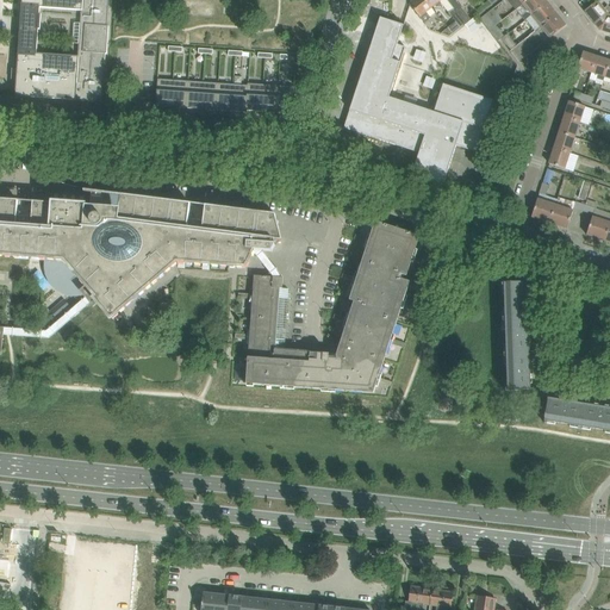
[(101,103),(105,54),(106,54),(109,26),(107,26),(109,0),(22,0),(17,70),(13,69),(12,69),(11,80),(12,80),(12,79),(17,79),(14,97),(101,103)]
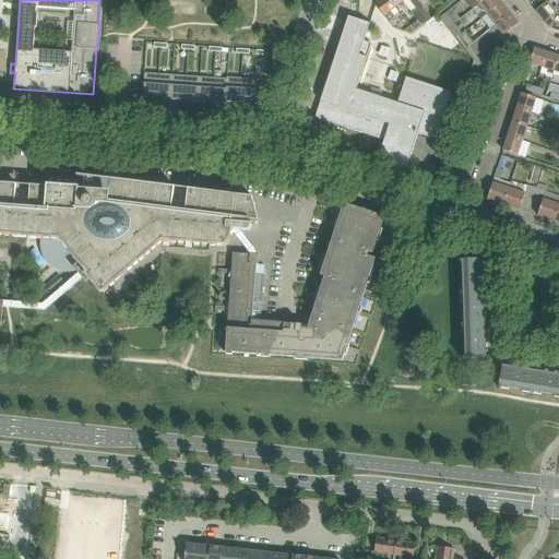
[(389,0),(379,0),(375,4),(376,6),(393,27),(399,24),(393,18),(395,16),(391,12),(395,8),(389,0)]
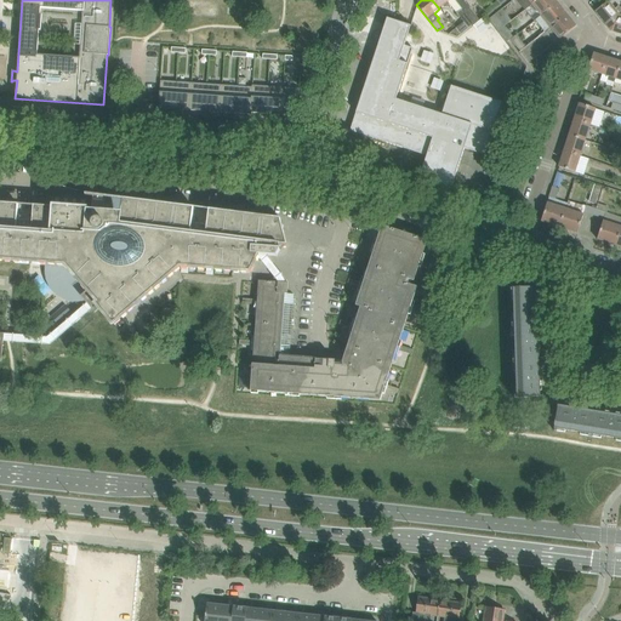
[(432,0),(439,9),(442,7),(448,3),(468,28),(473,24),(462,10),(454,0),(432,0)]
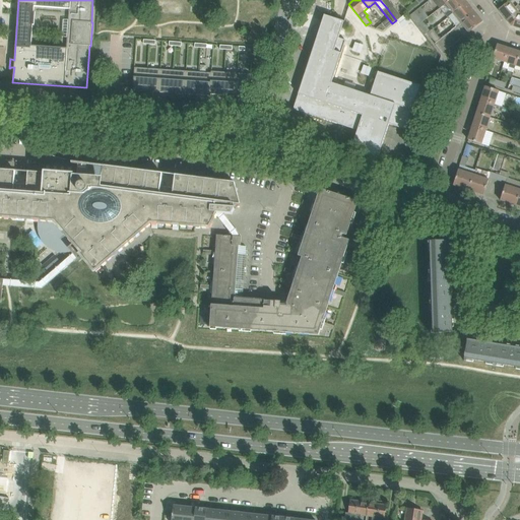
[(380,0),(387,8),(396,20),(401,16),(387,0),(380,0)]
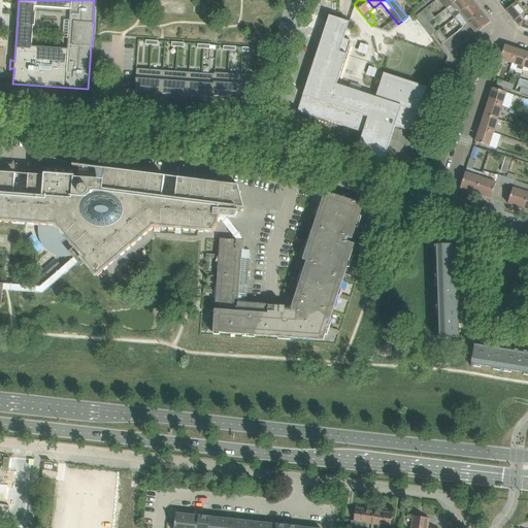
[(422,0),(410,9),(411,10),(414,12),(415,13),(426,4),(423,1),(422,0)]
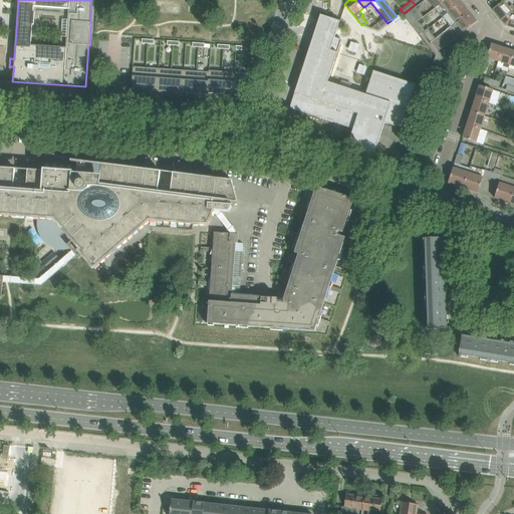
[(428,0),(435,8),(440,4),(445,0),(428,0)]
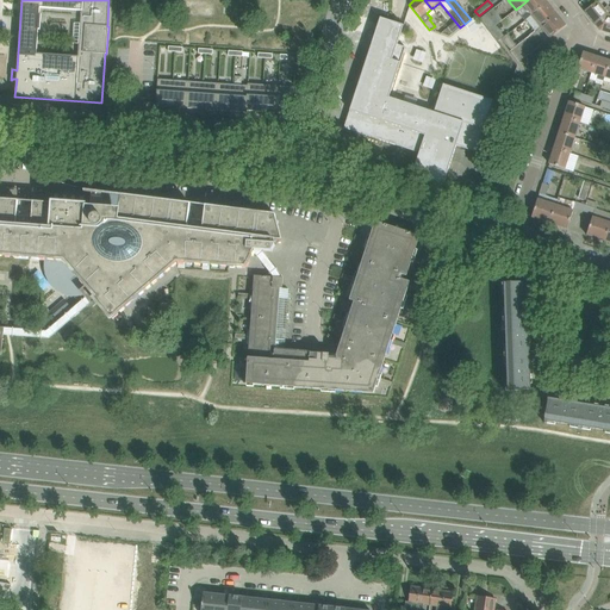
[(545,0),(528,0),(516,10),(524,22),(531,16),(548,2),(545,0)]
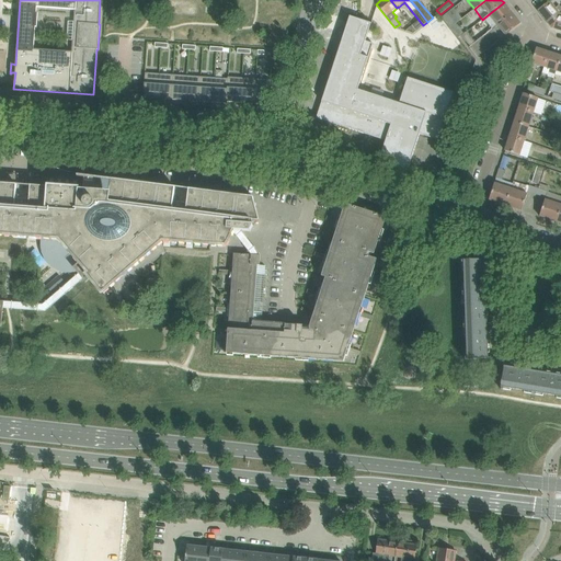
[(550,1),(537,11),(548,23),(560,13),(560,11),(560,8),(559,6),(556,9),(550,1)]
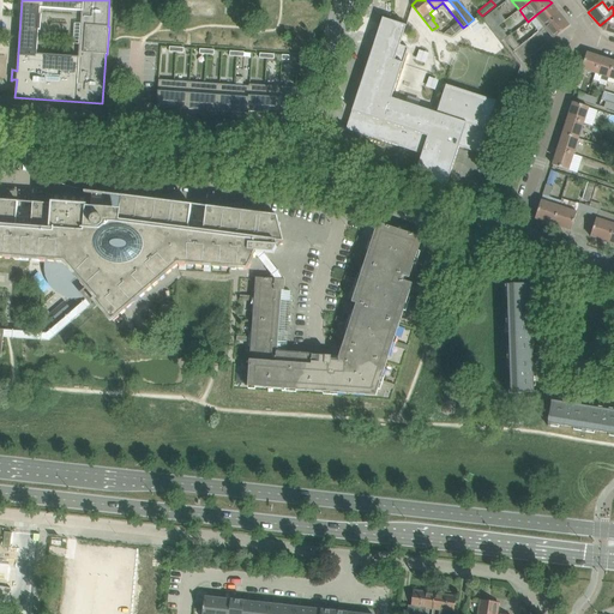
[(540,22),(535,25),(540,31),(561,14),(552,2),(535,16),(540,22)]
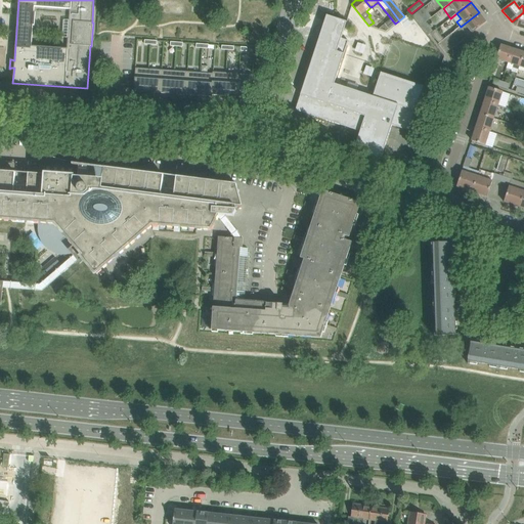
[(515,27),(523,29),(523,10),(523,12),(512,22),(514,24),(515,27)]
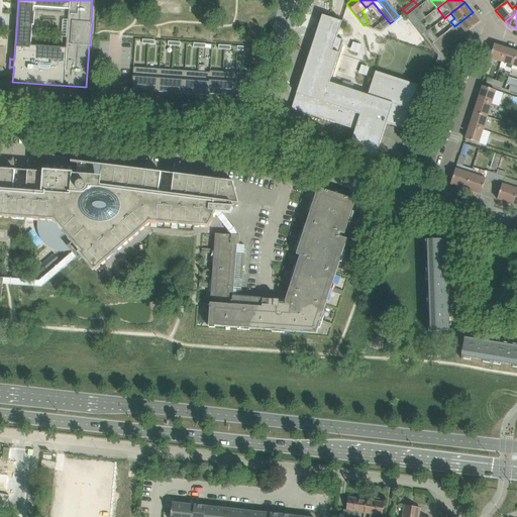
[(413,11),(408,16),(415,25),(420,22),(420,21),(421,21),(413,11)]
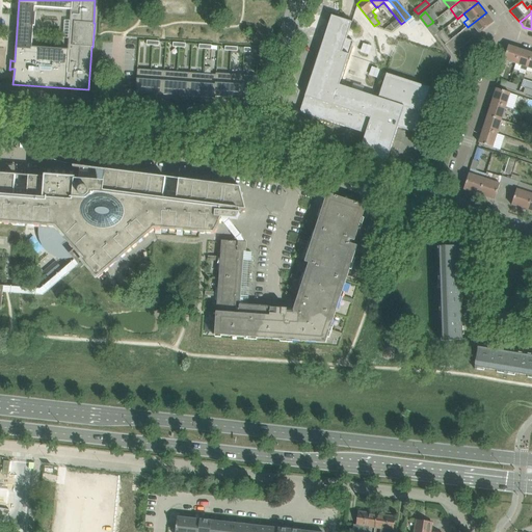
[(491,20),(486,12),(468,27),(450,41),(445,45),(453,55),(475,36),(494,23),(491,20)]
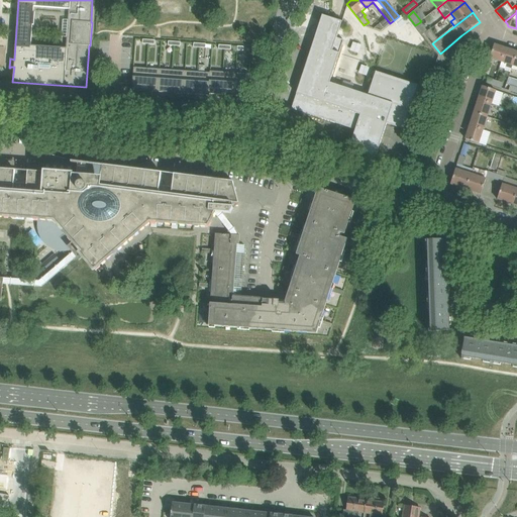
[(292,109),(298,111),(337,123),(340,124),(343,126),(355,129),(346,157),(355,160),(373,166),(386,125),(403,130),(417,85),(376,72),(368,95),(352,90),(342,87),(329,83),(336,64),(338,56),(343,40),(336,38),(342,21),(332,18),(322,15),(320,20),(298,90),(292,109)]
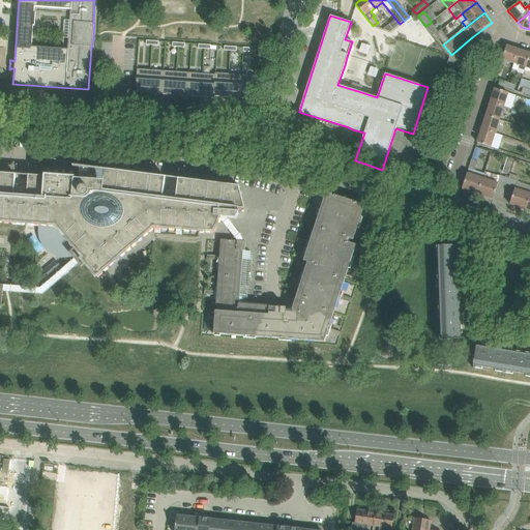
[(438,32),(431,23),(425,26),(433,35),(435,34),(436,34),(441,30),(438,32)]
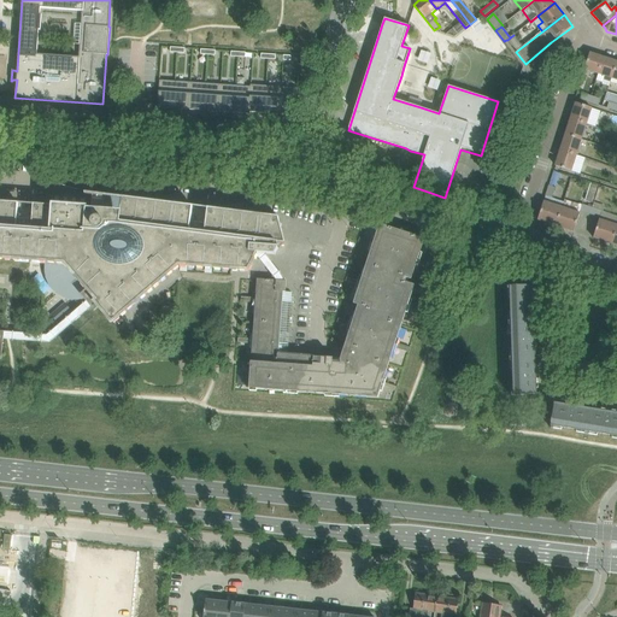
[(507,40),(516,52),(522,47),(513,35),(507,40)]
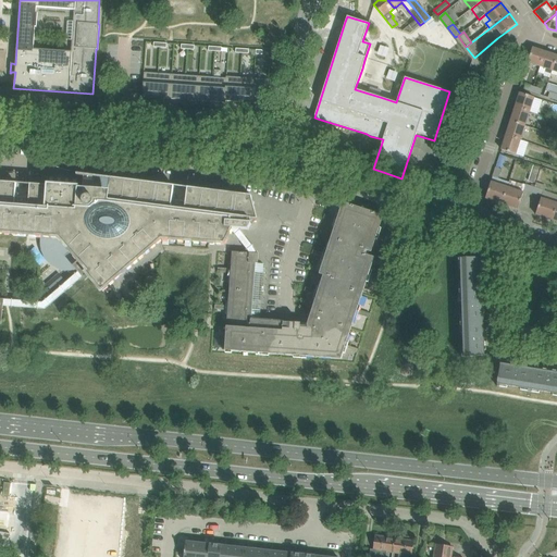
[(380,46),(378,54),(386,58),(390,49),(380,46)]
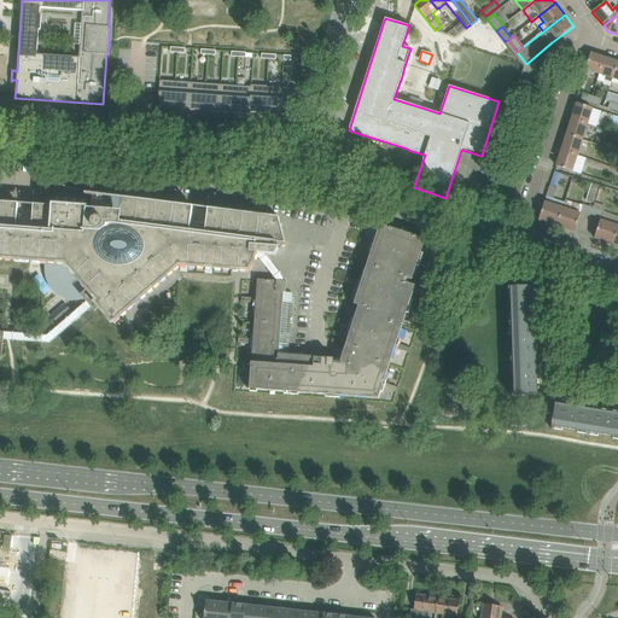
[(590,53),(586,66),(594,69),(593,73),(599,74),(604,58),(590,53)]
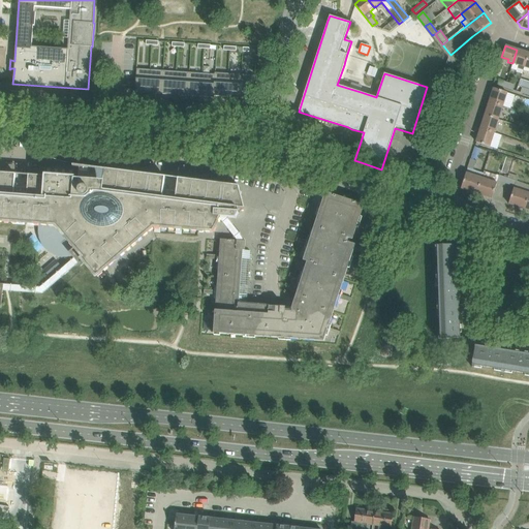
[(512,63),(511,67),(518,69),(518,67),(524,69),(528,53),(517,50),(512,63)]
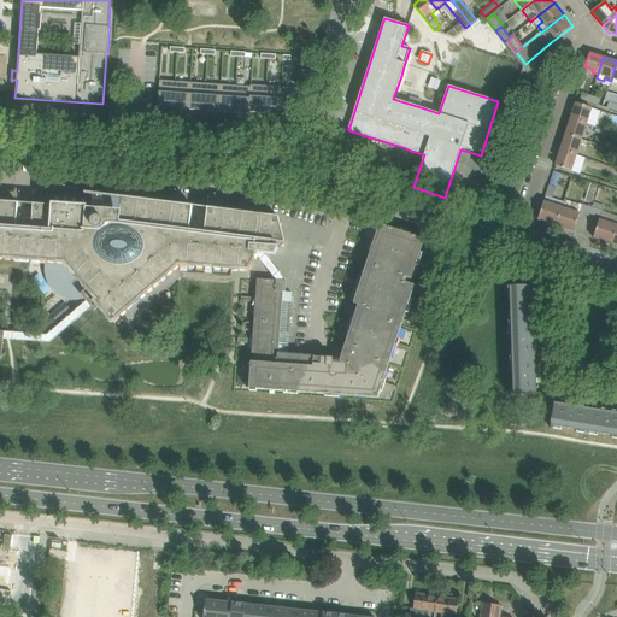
[(432,78),(428,88),(438,92),(441,81),(432,78)]
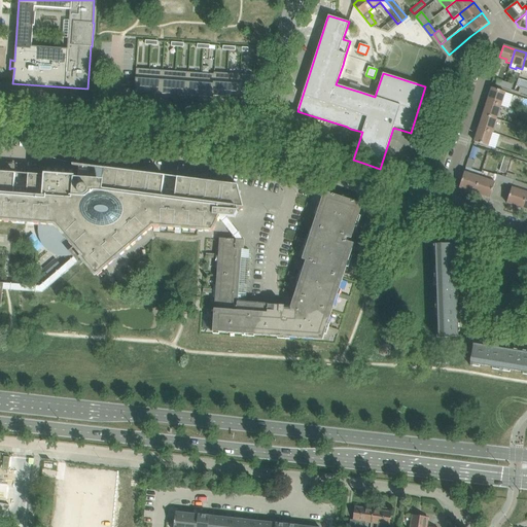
[(136,68),(135,92),(147,93),(149,69),(136,68)]
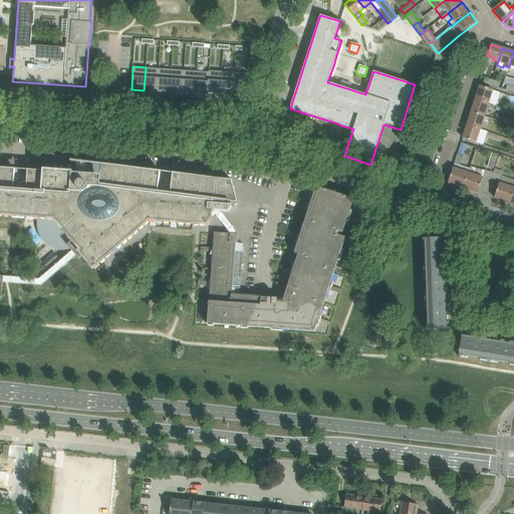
[(146,67),(144,90),(157,91),(159,68),(146,67)]
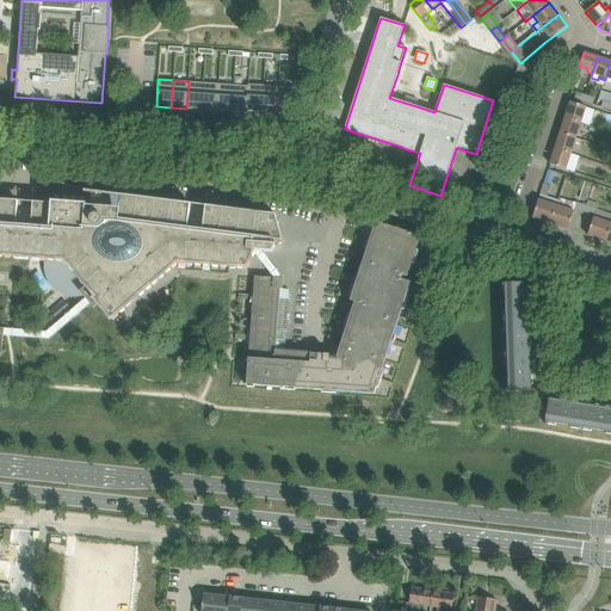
[(189,81),(186,109),(202,110),(204,82),(189,81)]
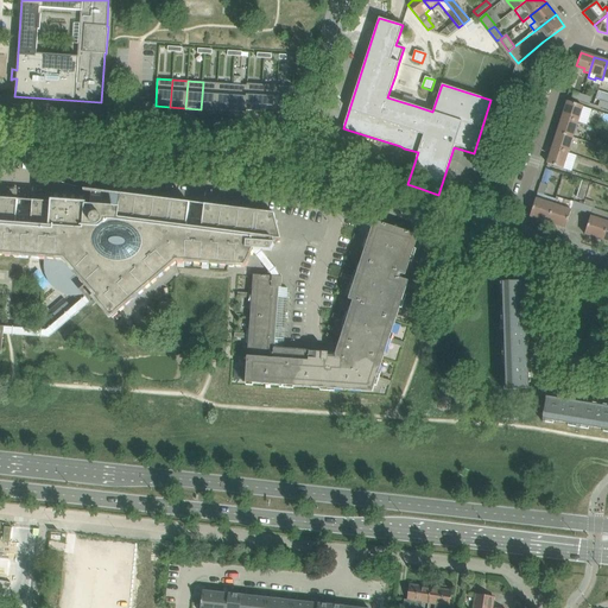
[(203,82),(201,109),(216,111),(217,83),(203,82)]
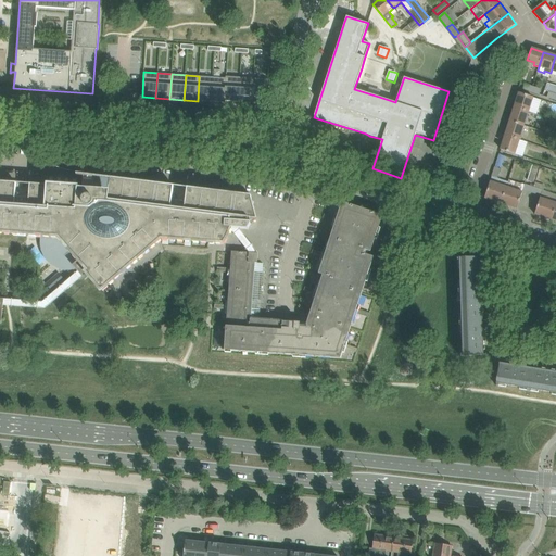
[(199,76),(198,101),(211,102),(213,77),(199,76)]
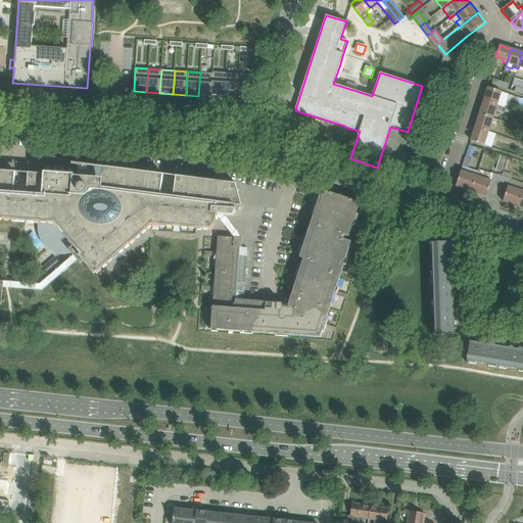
[(214,74),(211,95),(219,96),(221,96),(225,96),(226,73),(212,72),(212,74),(214,74)]
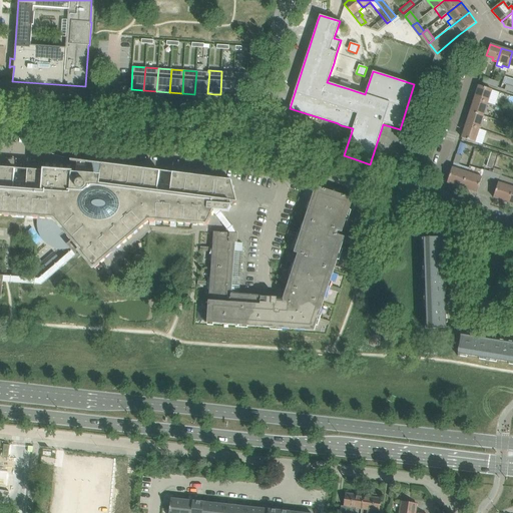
[(196,71),(194,94),(207,95),(207,93),(209,72),(208,72),(196,71)]
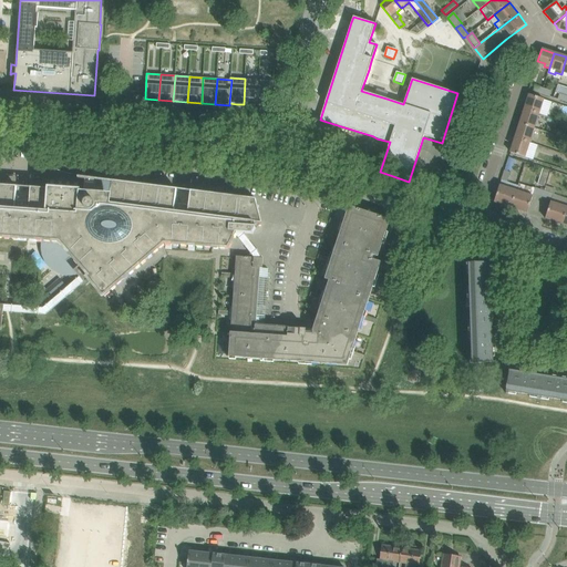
[(245,79),(244,104),(246,104),(249,104),(257,105),(259,80),(245,79)]
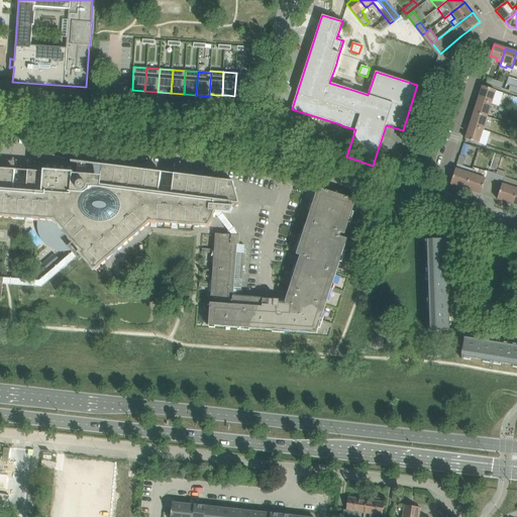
[(236,73),(234,96),(237,96),(239,96),(247,97),(249,74),(248,74),(236,73)]
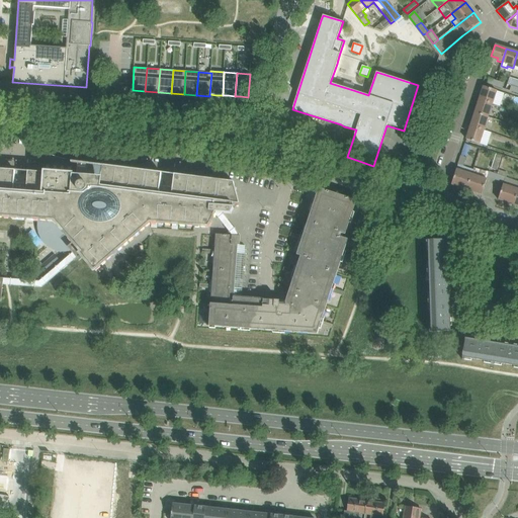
[(418,85),(404,131),(414,135),(429,89),(428,88),(418,85)]
